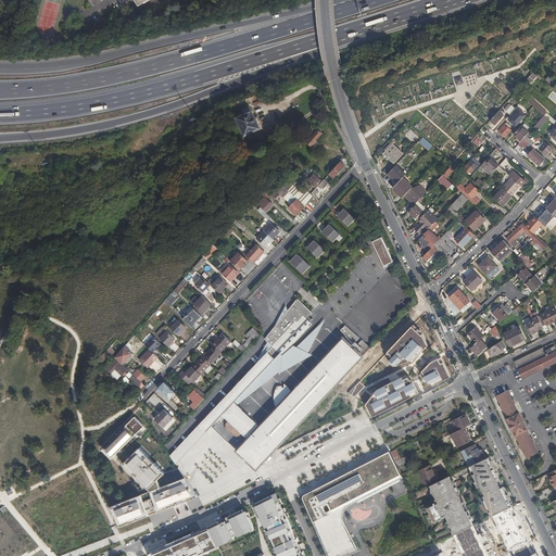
[(535,76),(532,74),(526,81),(529,84),(535,76)]
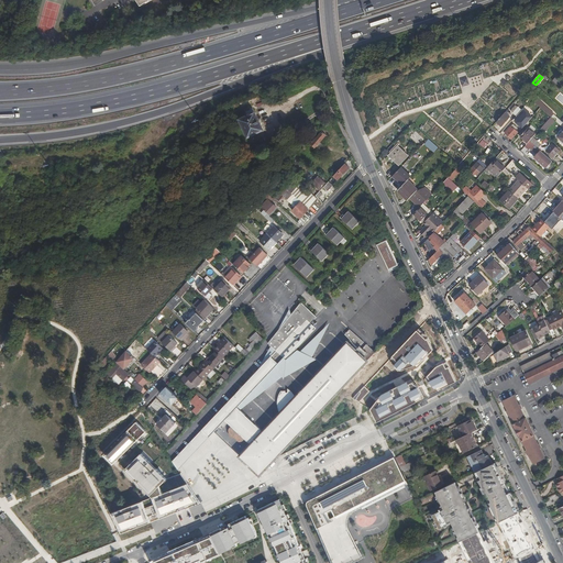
[(556,76),(552,80),(559,87),(562,81),(556,76)]
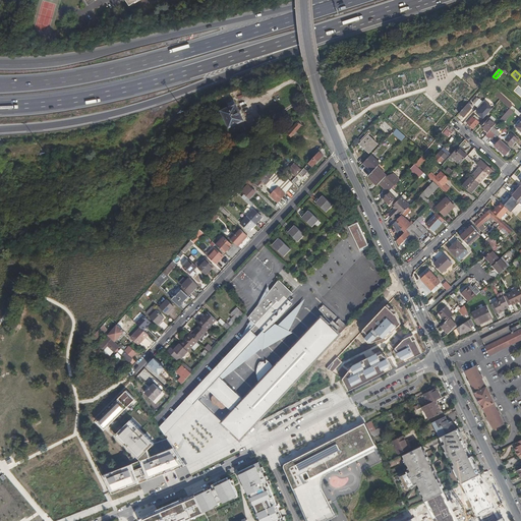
[(435,78),(432,72),(426,74),(428,80),(435,78)]
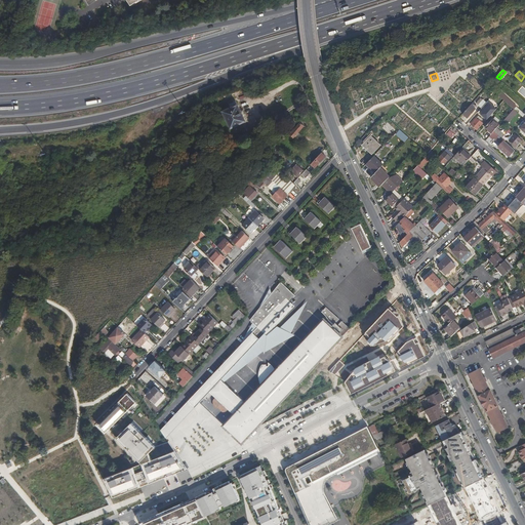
[(474,77),(471,74),(468,78),(478,90),(486,83),(478,73),(474,77)]
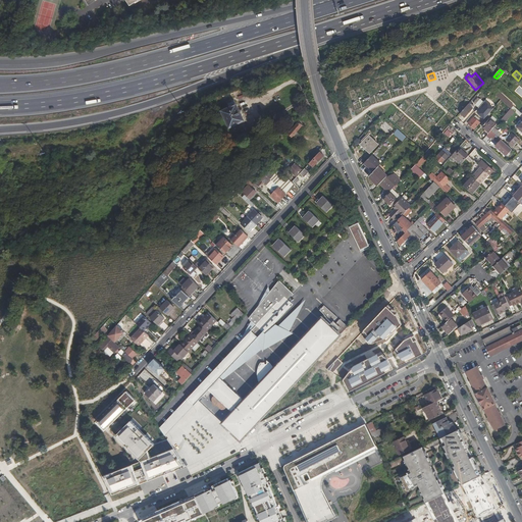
[(228,103),(230,107),(221,111),(230,127),(245,120),(235,100),(228,103)]
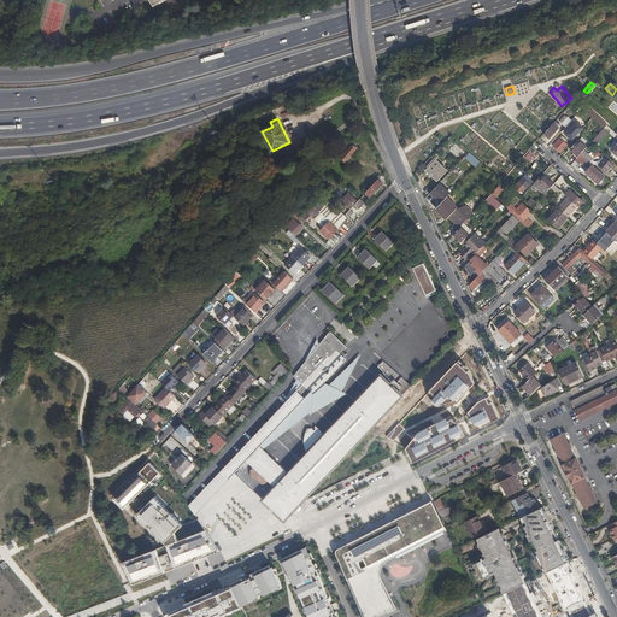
[(574,141),(586,128),(579,121),(566,134),(574,141)]
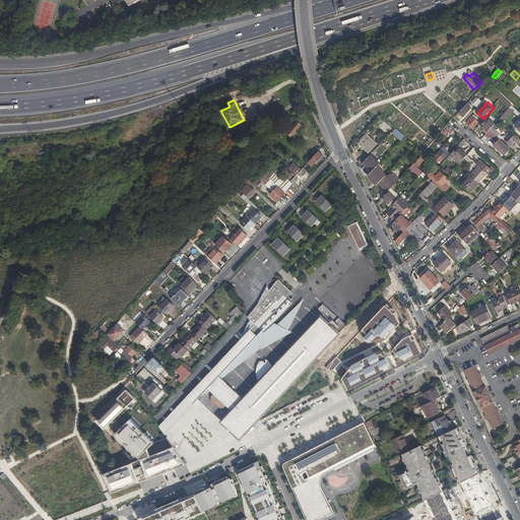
[(463,117),(471,108),(466,105),(459,113),(463,117)]
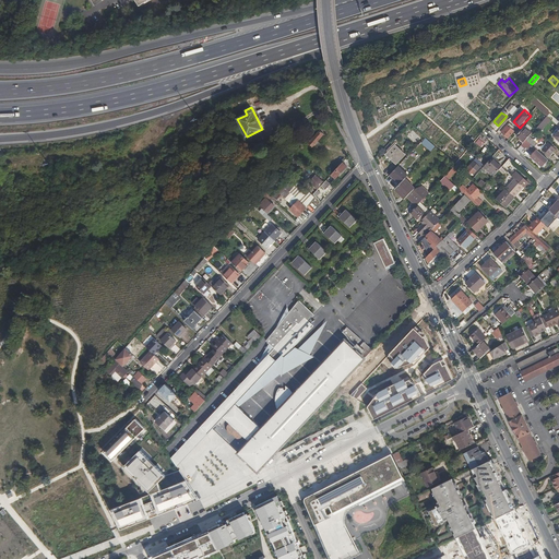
[(531,119),(536,125),(539,121),(534,116),(531,119)]
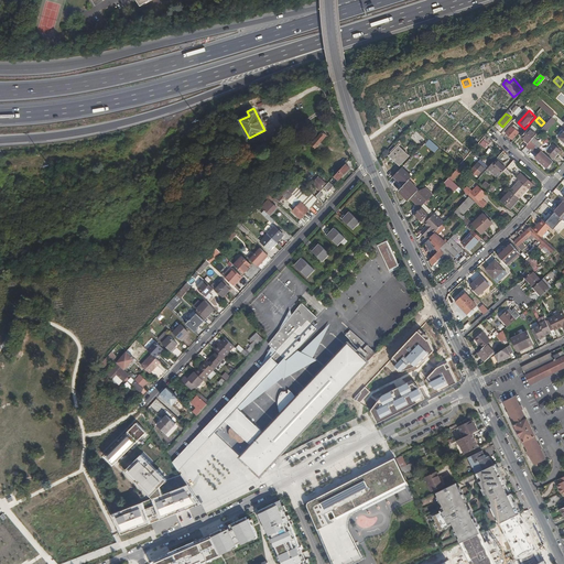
[(545,132),(555,121),(552,118),(541,129),(545,132)]
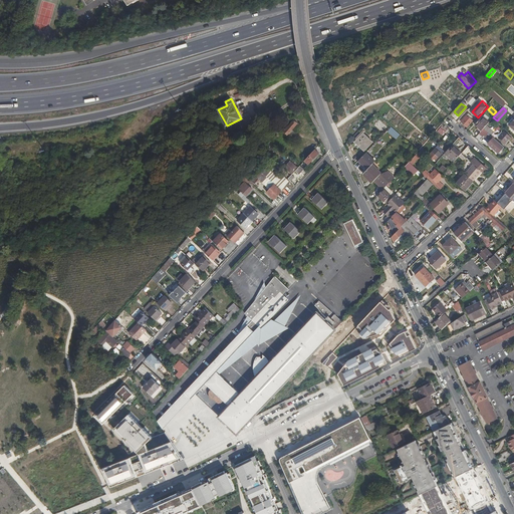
[(471,115),(469,113),(461,121),(467,126),(473,120),(470,117),(471,115)]
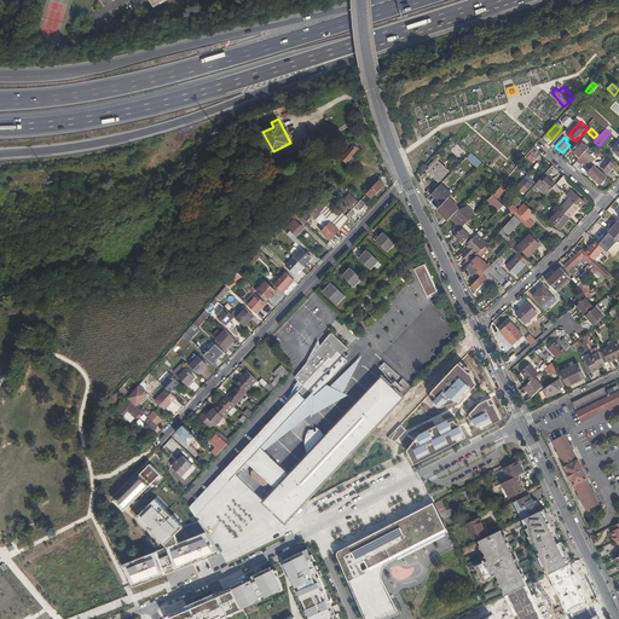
[(572,151),(580,158),(582,155),(586,151),(589,148),(582,140),(572,151)]
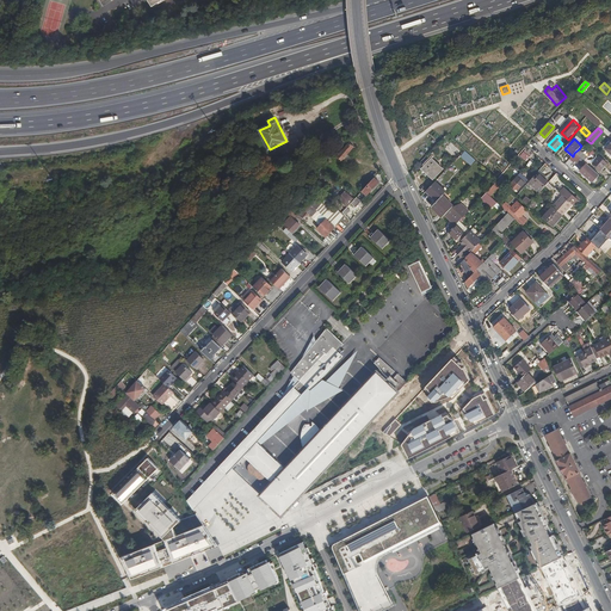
[(353,147),(350,143),(337,158),(341,161),(353,147)]
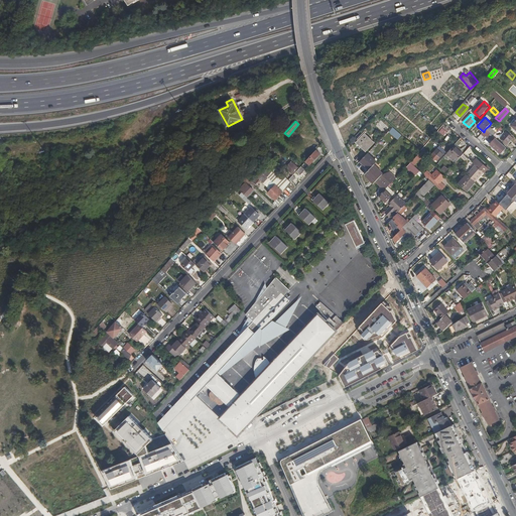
[(383,122),(378,128),(383,132),(388,127),(383,122)]
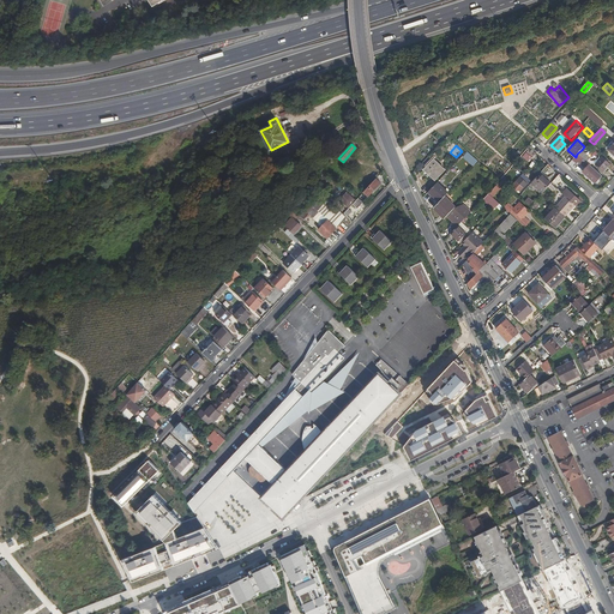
[(590,157),(582,150),(577,154),(584,160),(587,162),(590,157)]
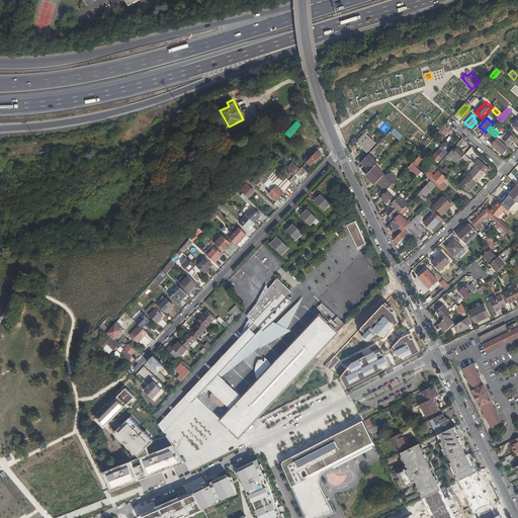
[(391,133),(400,141),(404,136),(395,127),(391,133)]
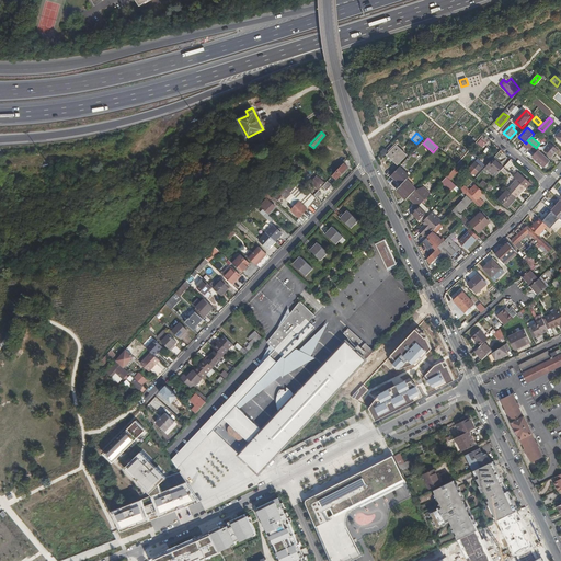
[(396,144),(389,151),(390,152),(388,156),(398,165),(407,156),(397,146),(397,145),(396,144)]
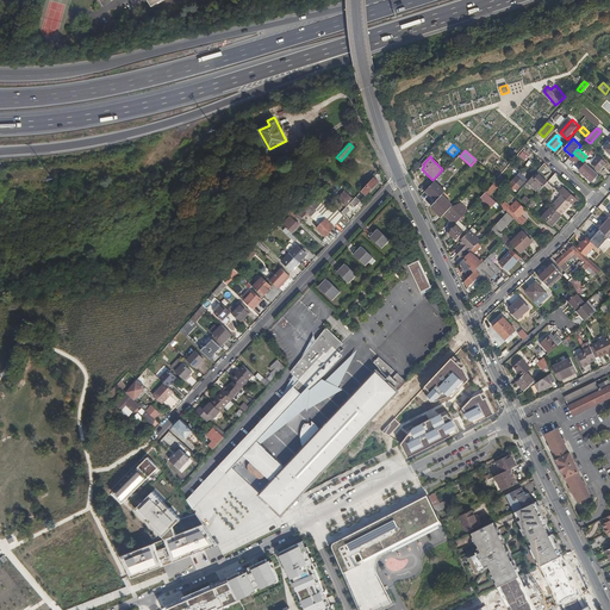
[(605,163),(598,157),(592,165),(599,170),(605,163)]
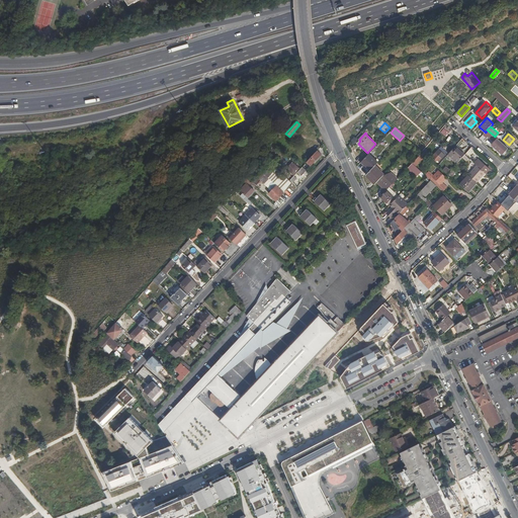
[(508,149),(497,140),(492,145),(503,154),(508,149)]
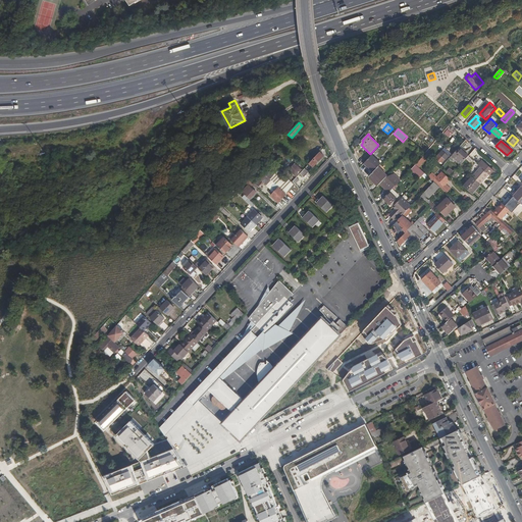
[(467,152),(460,147),(452,156),(461,164),(468,156),(469,156),(466,153),(467,152)]
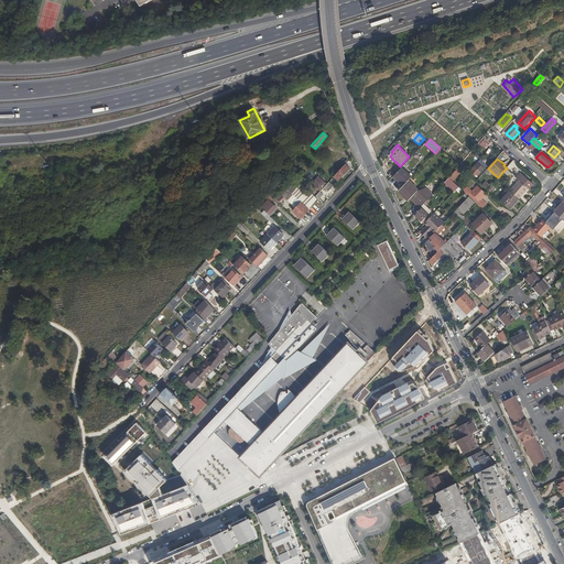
[(470,164),(465,160),(459,165),(461,166),(465,170),(470,164)]
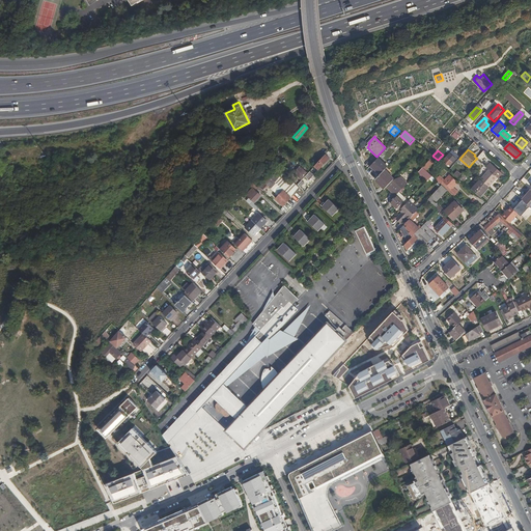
[(479,161),(486,154),(483,150),(477,159),(476,159),(479,161)]
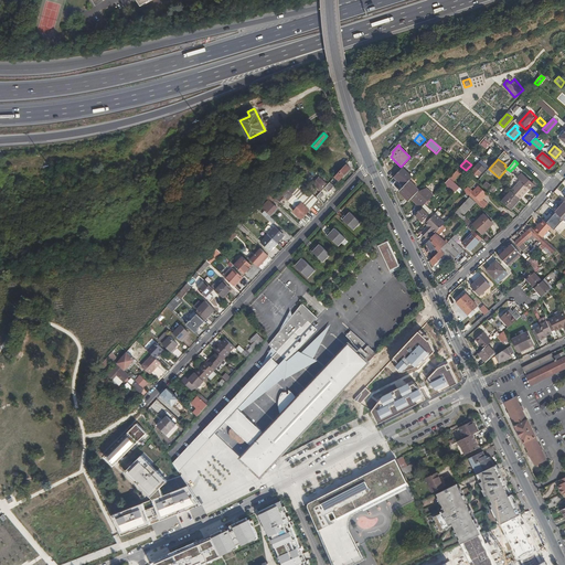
[(475,171),(471,176),(478,181),(488,170),(479,163),(472,170),(475,171)]
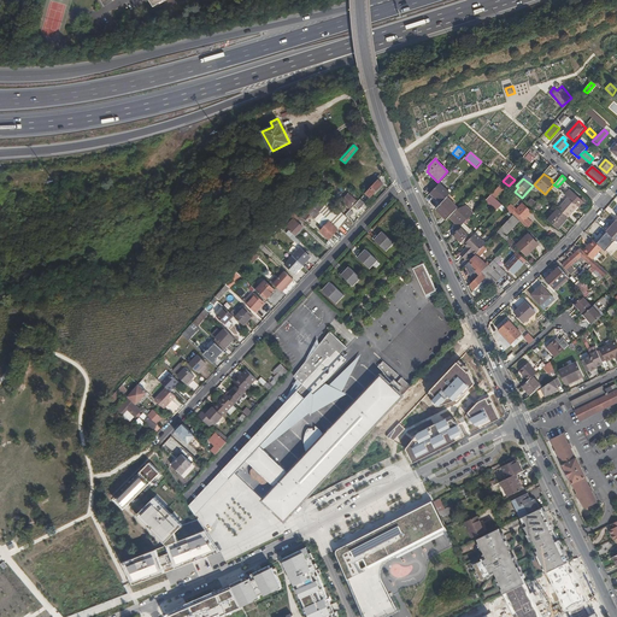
[(383,184),(378,180),(365,193),(371,198),(383,184)]
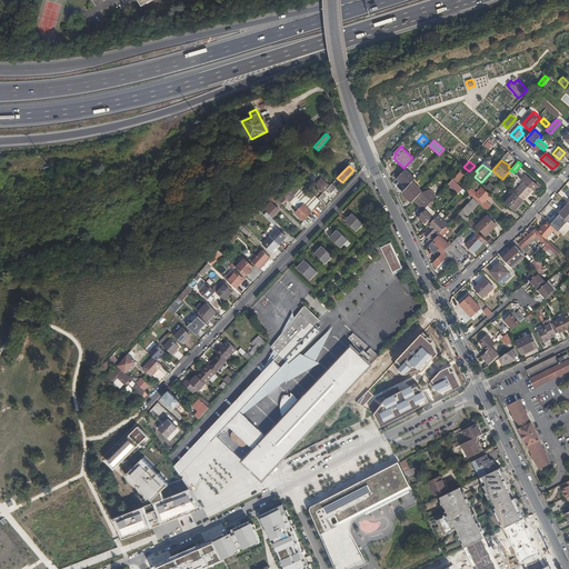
[(466,176),(469,172),(469,171),(465,168),(453,180),(456,182),(457,183),(465,175),(466,176)]
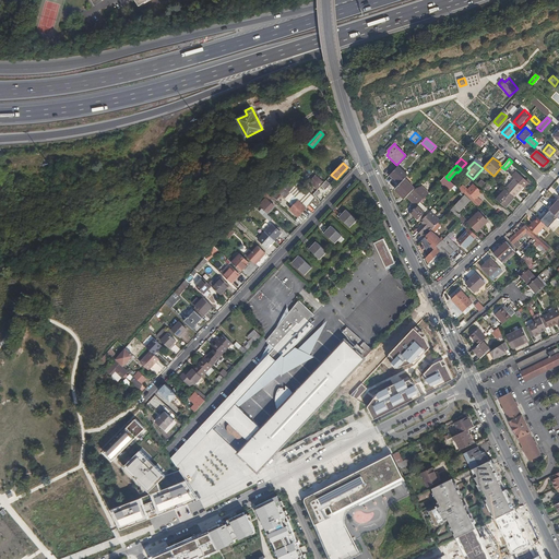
[(408,176),(399,166),(390,175),(400,185),(405,179),(408,176)]
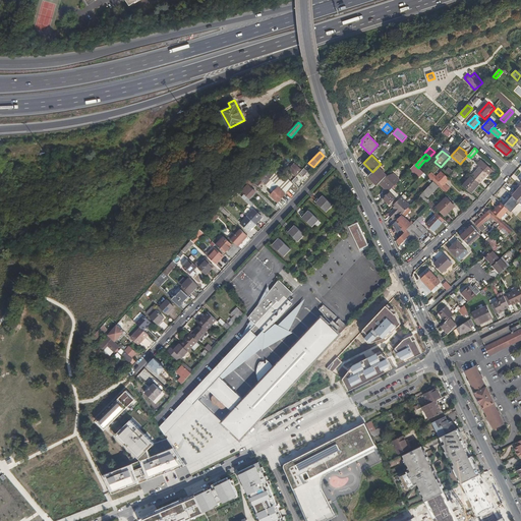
[(480,160),(477,164),(479,167),(488,174),(490,176),(496,171),(491,167),(490,169),(480,160)]
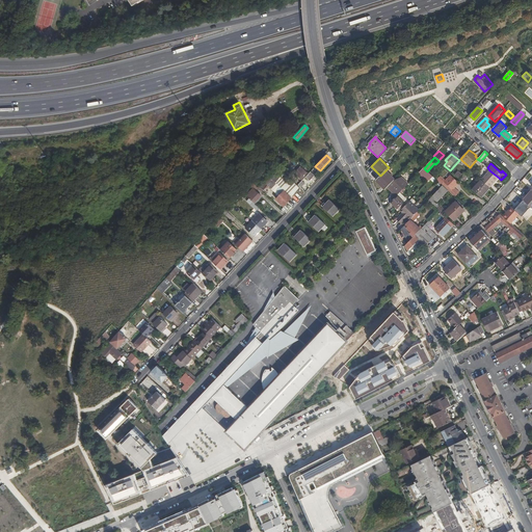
[(300,166),(295,173),(302,179),(308,174),(300,166)]
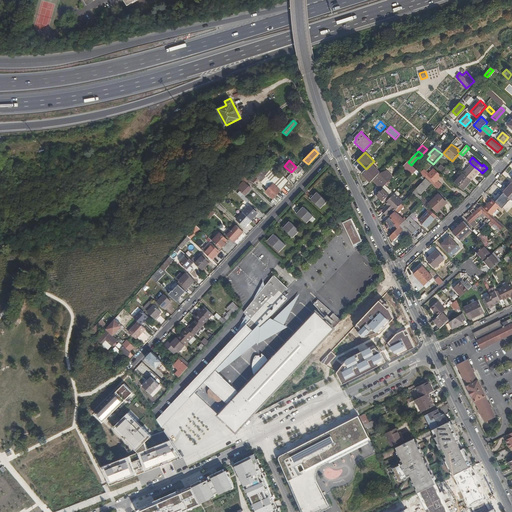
[(277,170),(268,161),(266,163),(263,161),(259,166),(261,168),(256,175),(262,181),(266,177),(273,184),(269,189),(266,192),(273,199),(289,182),(277,170)]
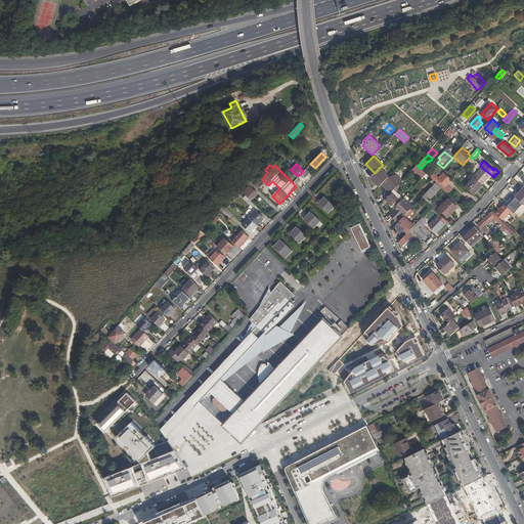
[(370,178),(379,187),(382,184),(385,180),(389,176),(380,168),(375,173),(370,178)]
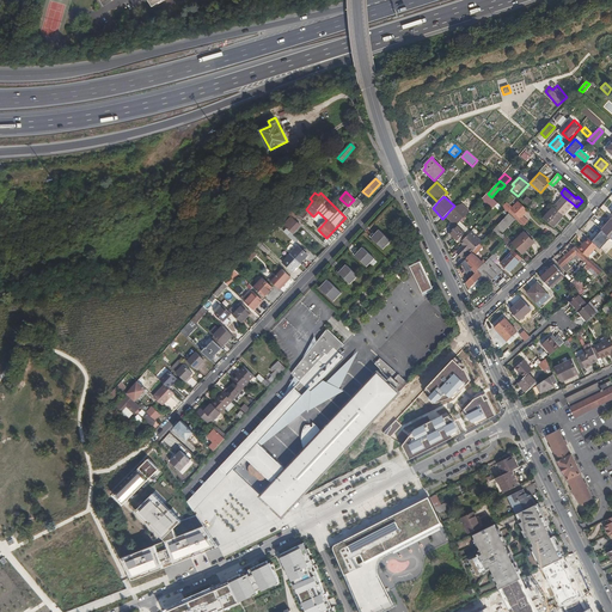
[(484,201),(493,209),(497,203),(491,197),(490,196),(484,201)]
